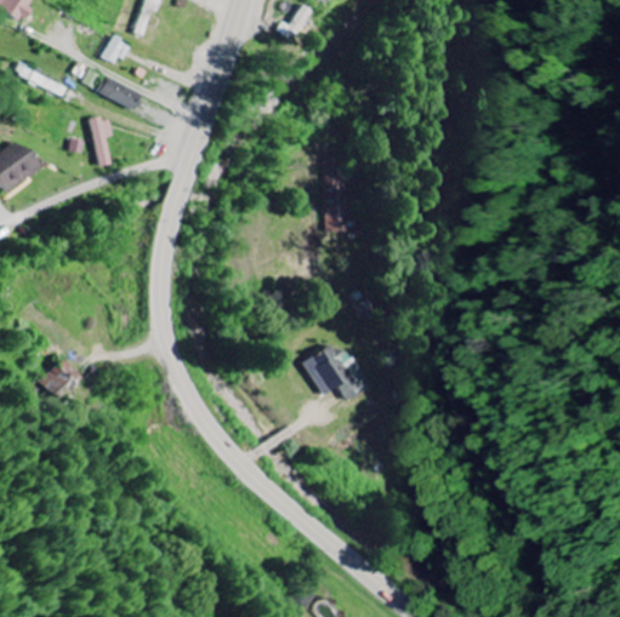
[(0,0),(0,7),(18,20),(30,0),(0,0)]
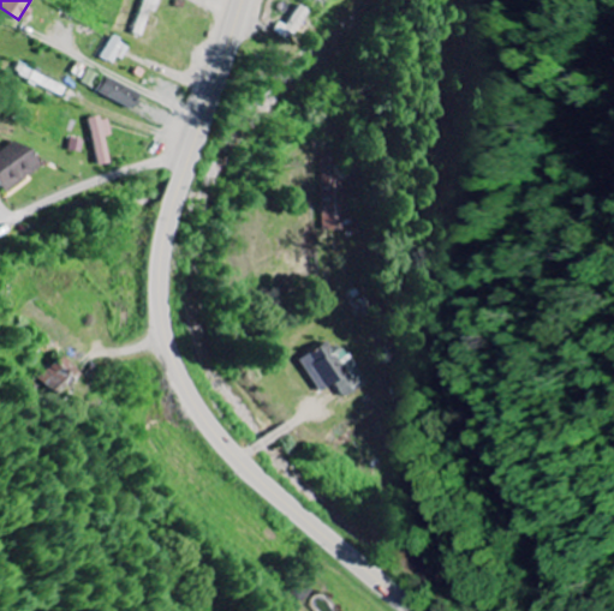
[(142,0),(132,33),(143,36),(154,0),(142,0)]
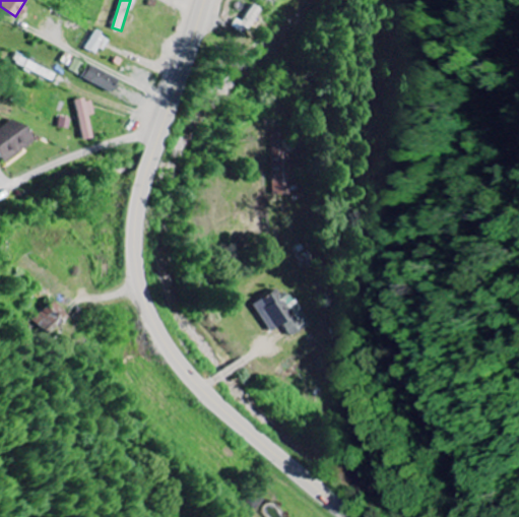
[(230,25),(244,34),(260,8),(252,3),(240,21),(235,17),(230,25)]
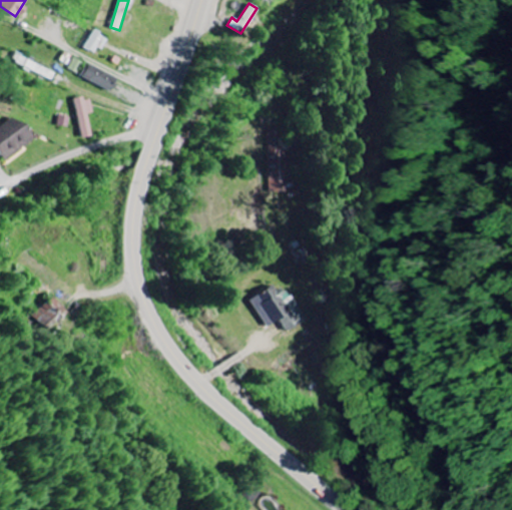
[(106,37),(94,29),(83,46),(95,54),(106,37)]
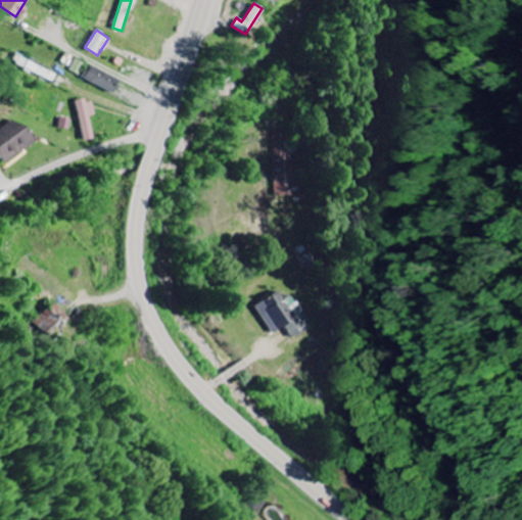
[(70,69),(82,74),(87,61),(76,57),(70,69)]
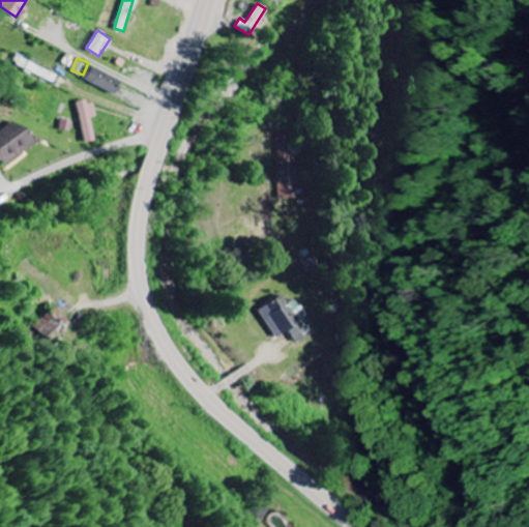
[(120,78),(89,65),(83,80),(113,92),(120,78)]
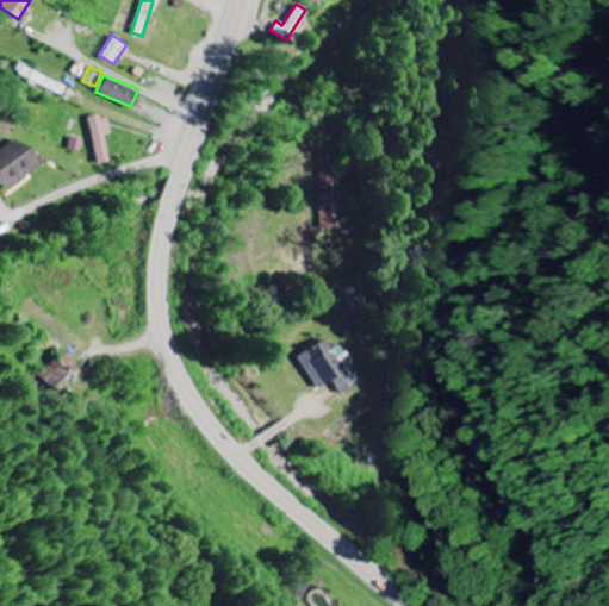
[(110,132),(105,113),(86,118),(98,163),(109,161),(103,135),(110,132)]
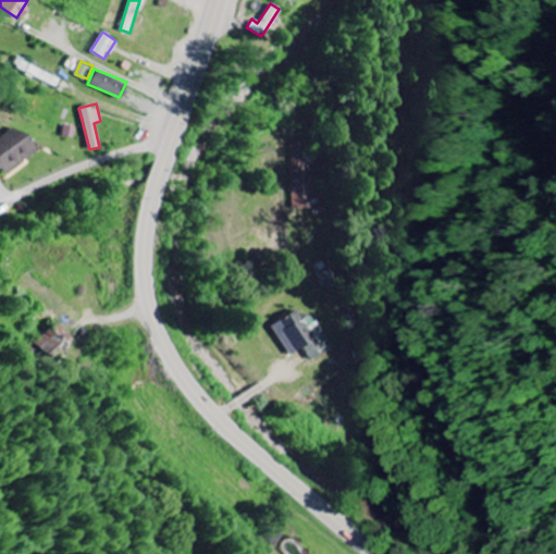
[(0,168),(3,173),(34,152),(15,125),(0,135),(0,168)]
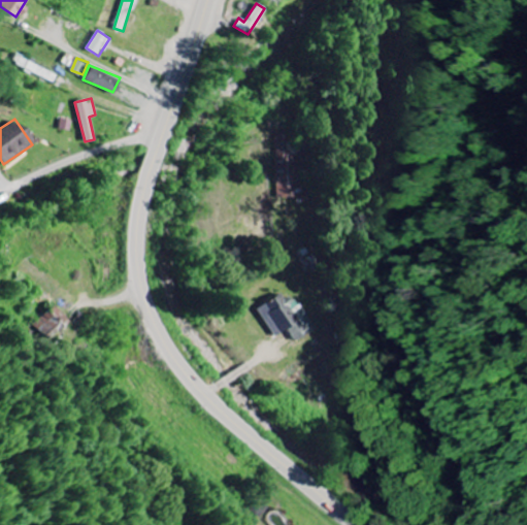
[(277,196),(295,196),(294,133),(275,133),(277,196)]
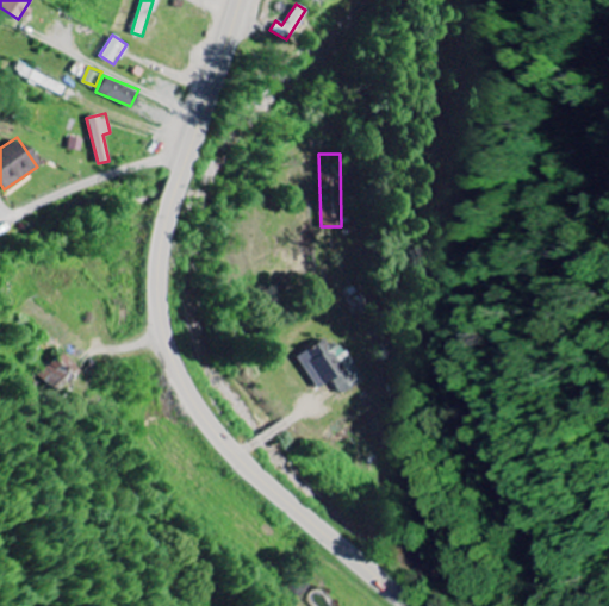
[(294,355),(315,388),(337,374),(341,381),(356,373),(337,342),(329,348),(323,338),(294,355)]
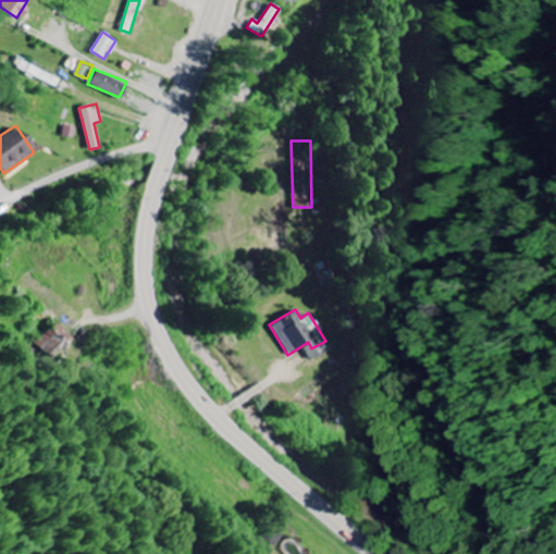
[(38,340),(53,356),(73,337),(58,321),(38,340)]
